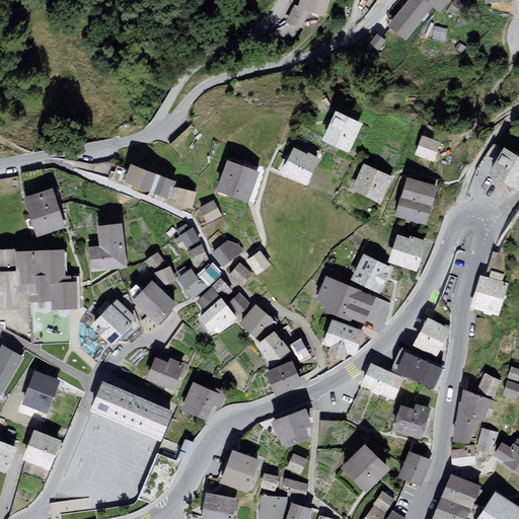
[(410,0),(390,25),(405,38),(433,3),(441,9),(447,0),(410,0)]
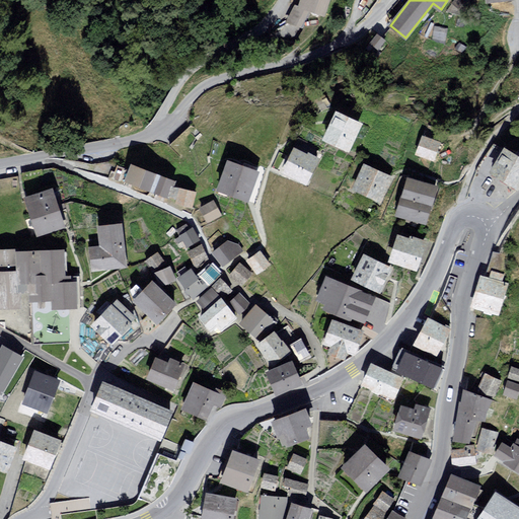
[(384,42),(376,35),(370,44),(377,50),(384,42)]
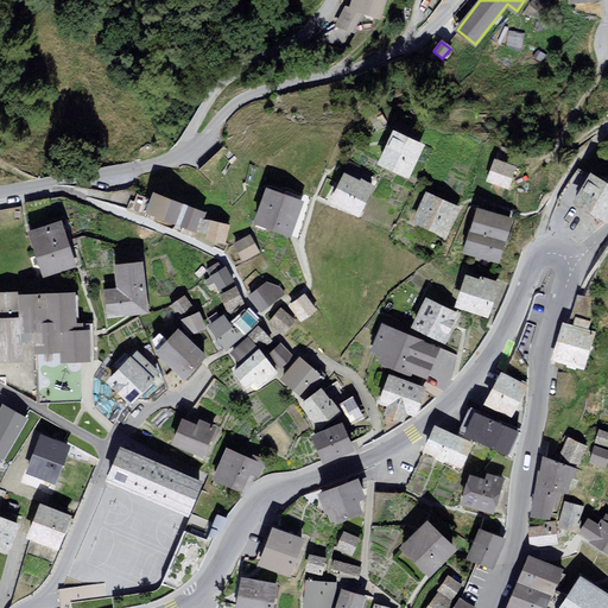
[(544,55),(537,50),(533,56),(540,61),(544,55)]
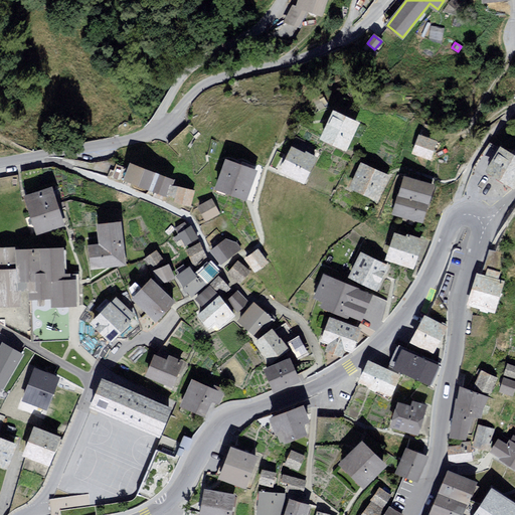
[(361,124),(337,113),(325,139),(350,150),(361,124)]
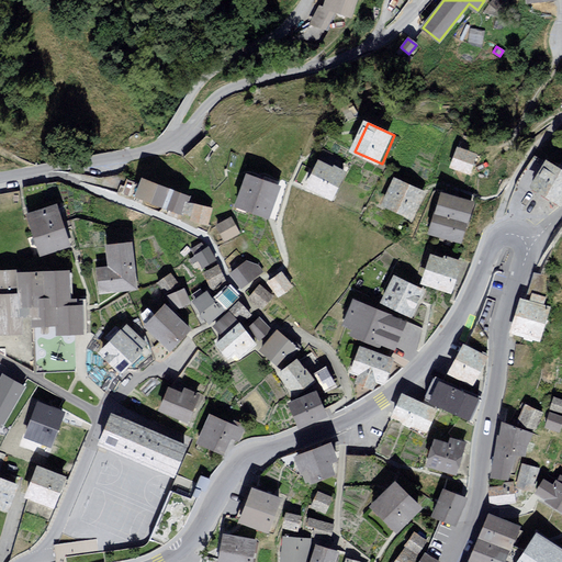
[(475,155),(458,148),(451,167),(469,173),(475,155)]
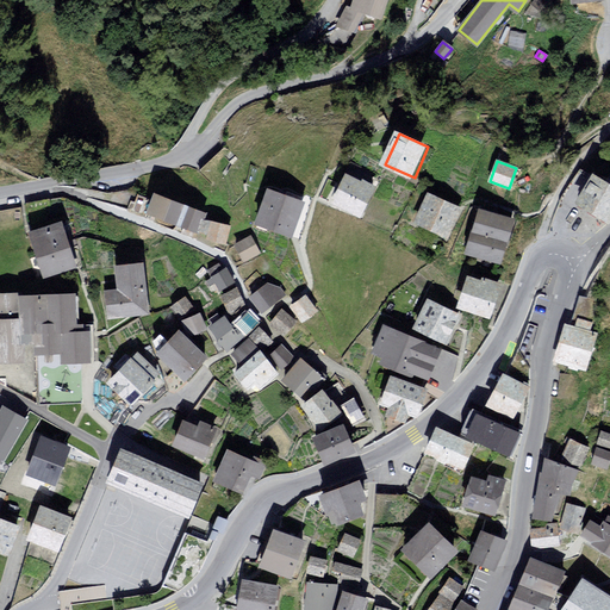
[(609,222),(609,185),(595,176),(579,204),(609,222)]
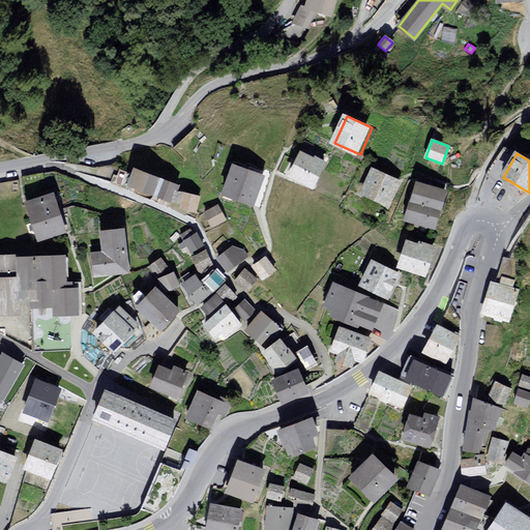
[(326,166),(303,154),(292,177),(315,188),(326,166)]
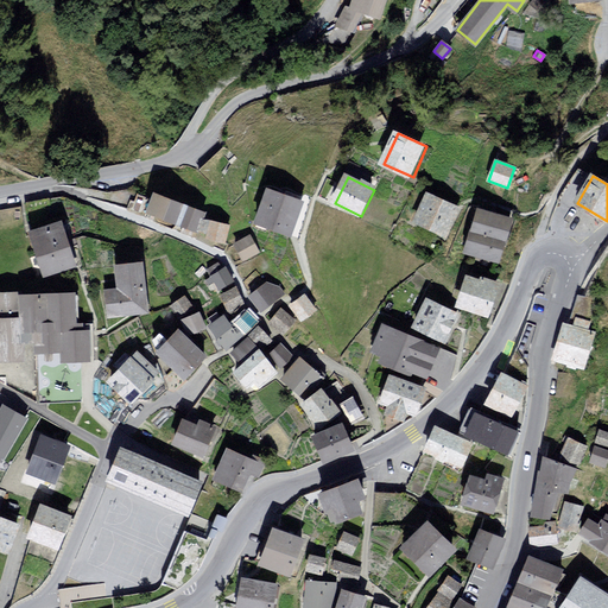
[(301,201),(267,190),(257,225),(289,235),(301,201)]
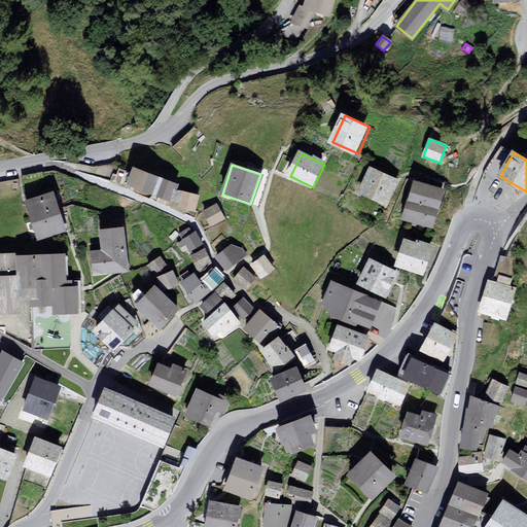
[(177,185),(133,169),(128,184),(171,201),(175,190),(177,185)]
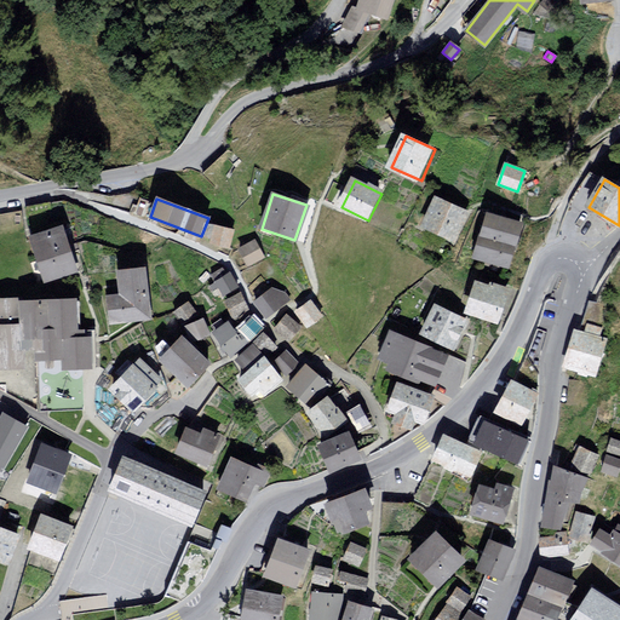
[(468,214),(438,200),(425,228),(455,242),(468,214)]
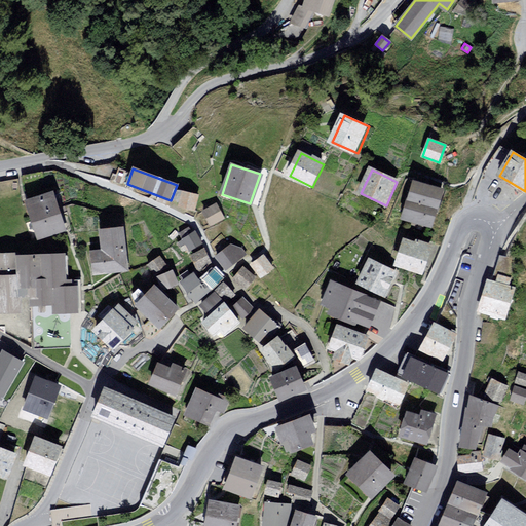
[(443,191),(415,183),(405,218),(431,227),(443,191)]
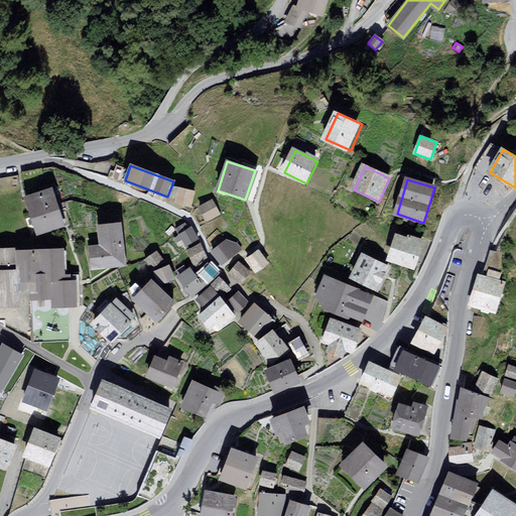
[(189,206),(194,191),(171,186),(167,197),(175,199),(175,202),(189,206)]
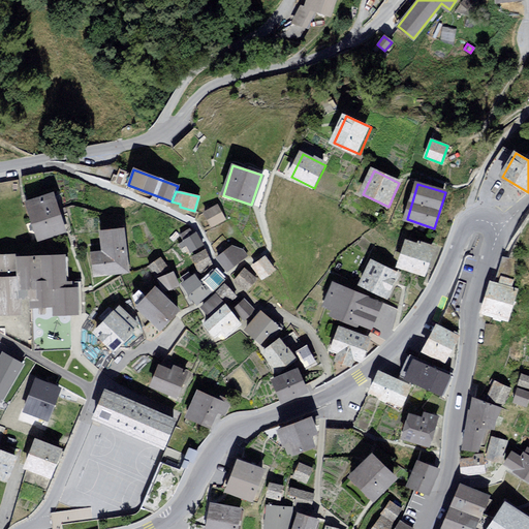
[(53,194),(26,203),(37,239),(64,230),(53,194)]
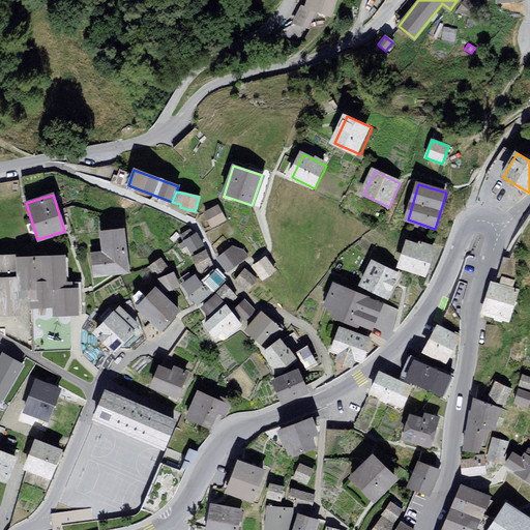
[(219,208),(205,216),(212,229),(227,221),(219,208)]
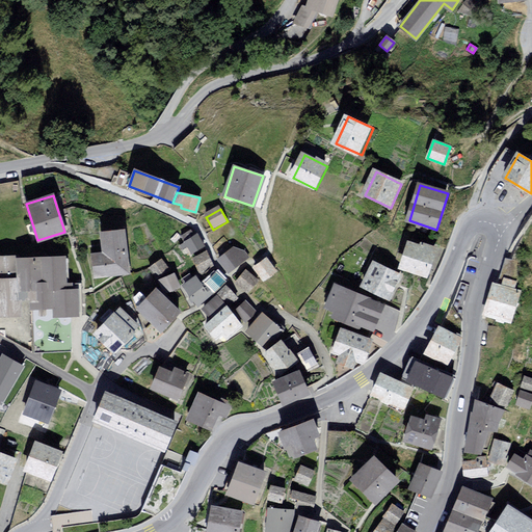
[(105,254),(91,255),(94,277),(129,273),(124,231),(103,233),(105,254)]
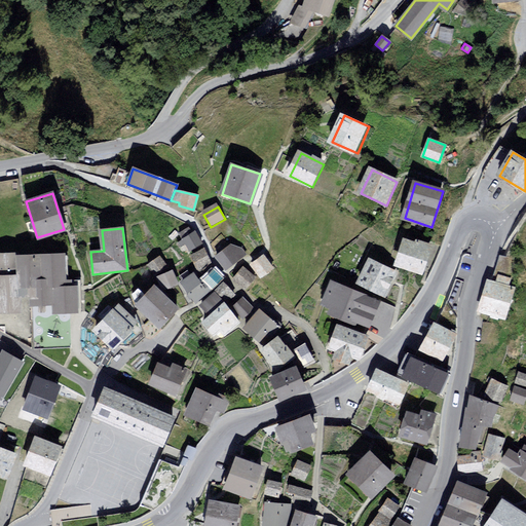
[(415,243),(403,239),(395,265),(423,274),(431,246),(416,240),(415,243)]
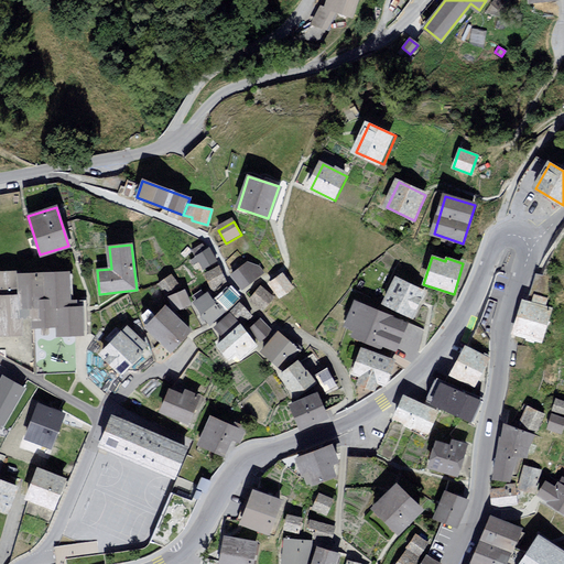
[(248,262),(231,274),(242,289),(264,273),(259,267),(248,262)]
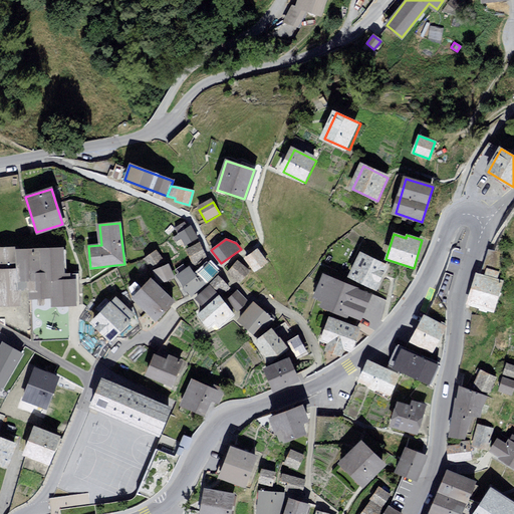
[(207,258),(200,243),(187,249),(194,264),(207,258)]
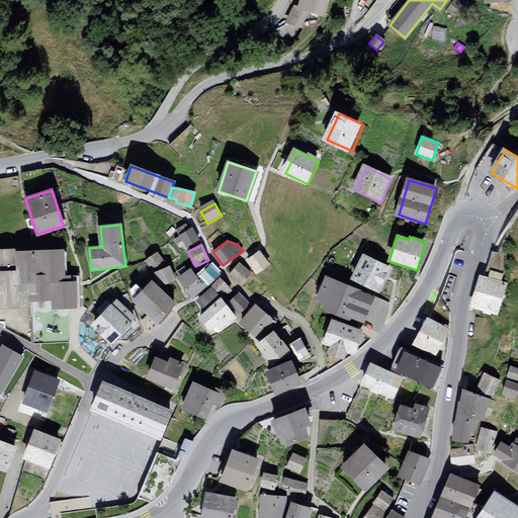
[(19,247),(0,247),(0,318),(1,319),(0,311),(22,310),(22,293),(30,293),(31,304),(51,303),(51,313),(73,312),(80,312),(79,282),(68,283),(66,251),(20,253),(19,247)]
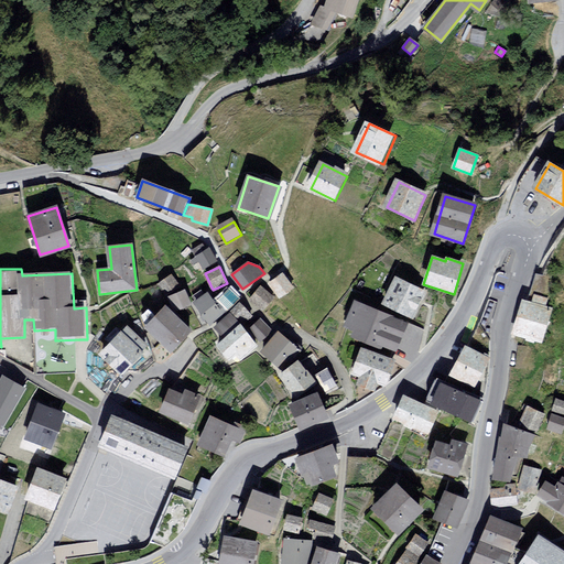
[(292,288),(282,273),(269,283),(279,297),(292,288)]
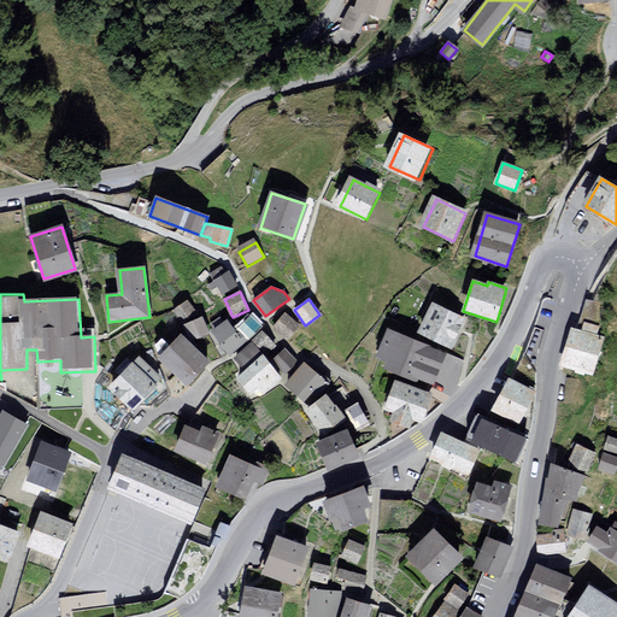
[(195,312),(187,301),(174,311),(183,322),(195,312)]
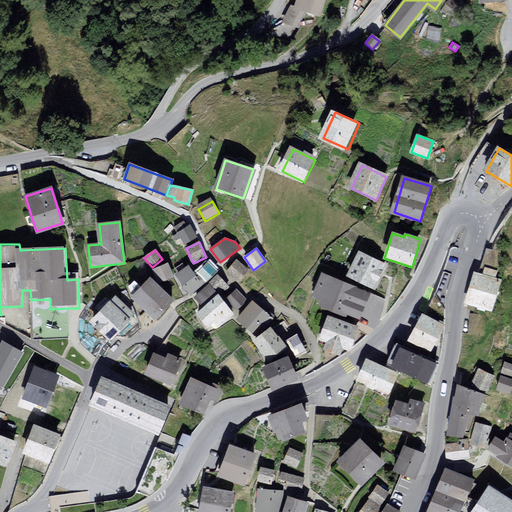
[(503,255),(486,250),(478,275),(495,280),(503,255)]
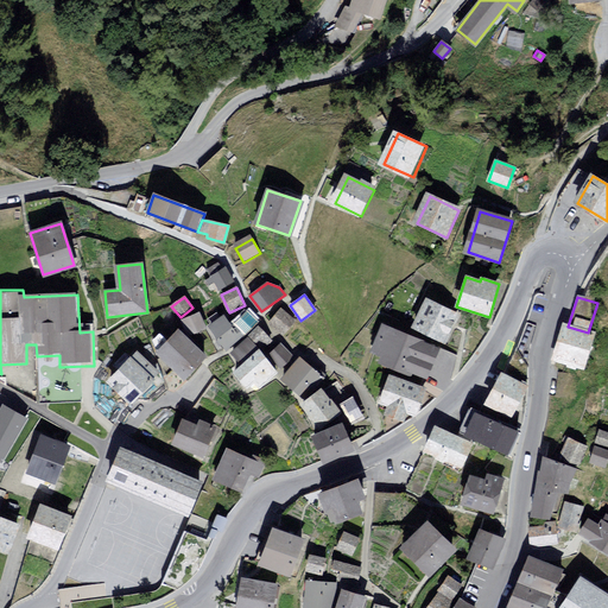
[(432,304),(418,330),(445,343),(458,317),(432,304)]
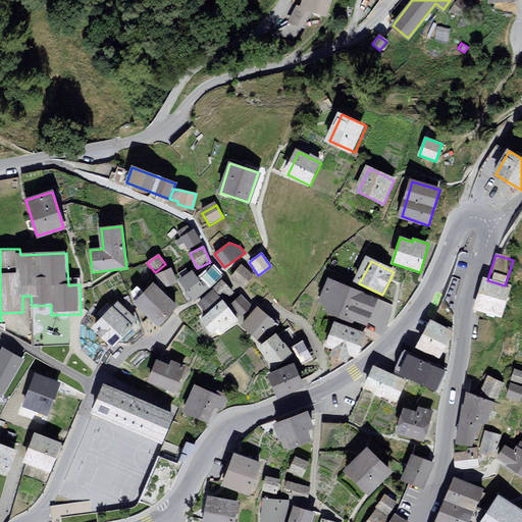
[(253,275),(241,265),(231,275),(244,285),(253,275)]
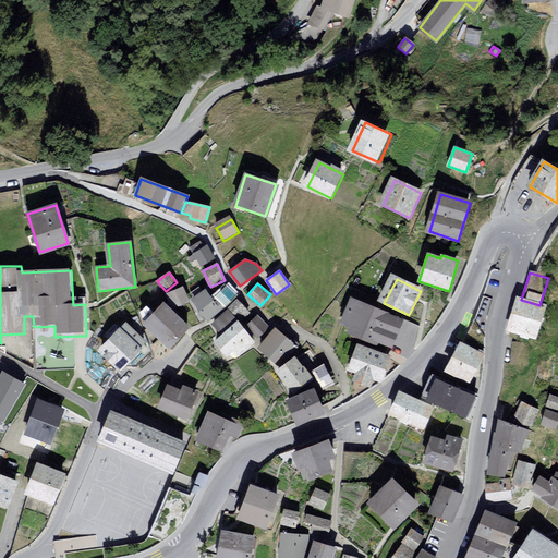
[(226,284),(215,298),(222,307),(238,295),(226,284)]
